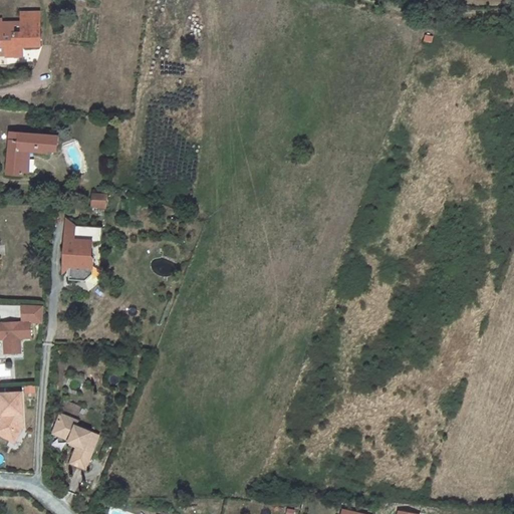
[(14,23),(1,23),(1,44),(0,44),(0,55),(6,55),(6,56),(18,56),(17,46),(23,46),(40,46),(40,18),(22,18),(22,34),(14,34),(14,23)]
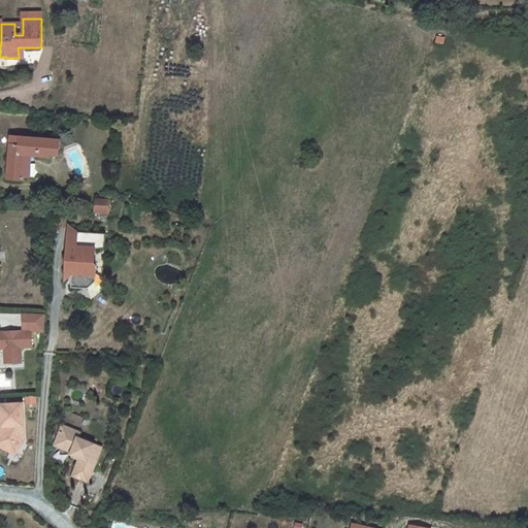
[(61,140),(11,136),(7,179),(24,180),(24,176),(30,177),(30,156),(39,157),(40,153),(47,154),(50,154),(50,155),(59,156),(61,140)]
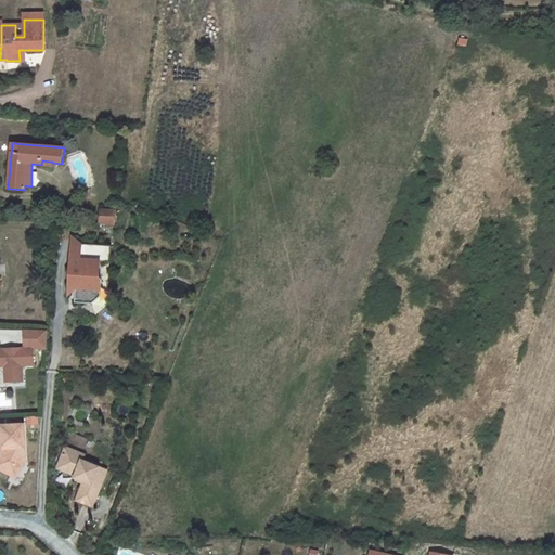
[(101,210),(100,224),(115,226),(117,211),(101,210)]
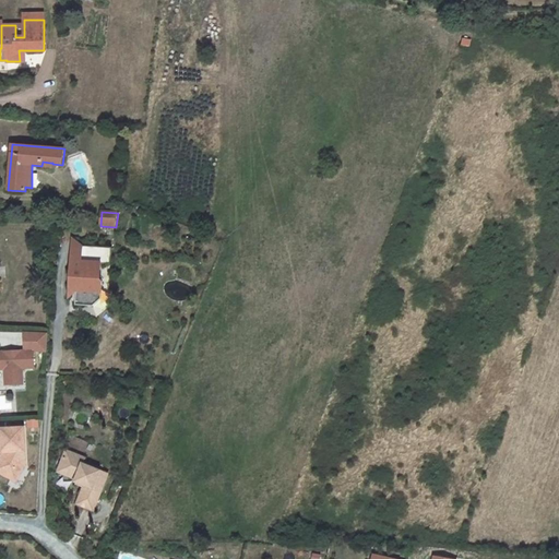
[(113,248),(82,247),(82,257),(71,265),(70,287),(76,288),(75,305),(94,306),(103,299),(104,282),(98,276),(98,263),(111,264),(113,248)]
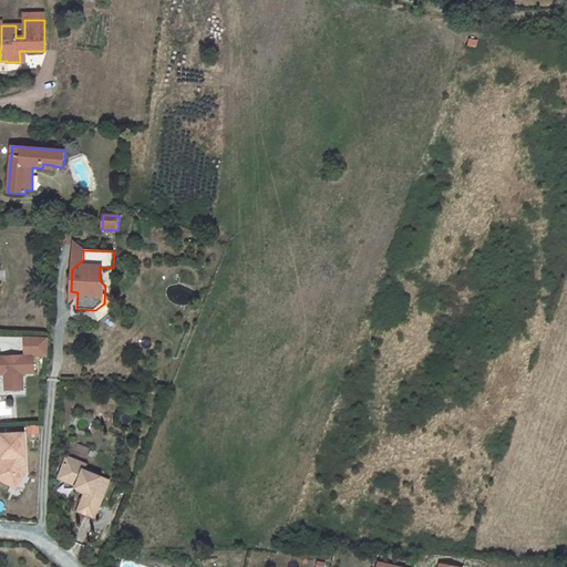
[(0,374),(4,374),(6,384),(23,383),(22,373),(34,373),(34,356),(13,356),(13,362),(9,362),(9,357),(0,357),(0,374)]
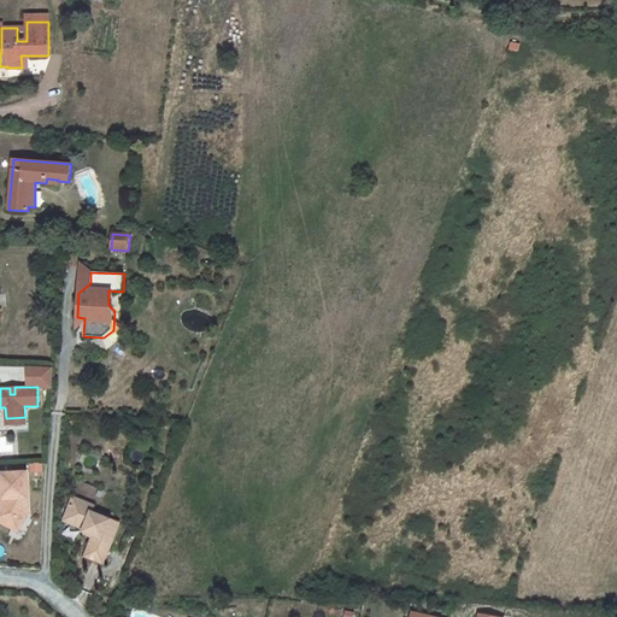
[(27,472),(0,474),(1,499),(5,499),(5,503),(1,504),(0,506),(0,521),(12,528),(18,516),(24,519),(28,511),(27,472)]
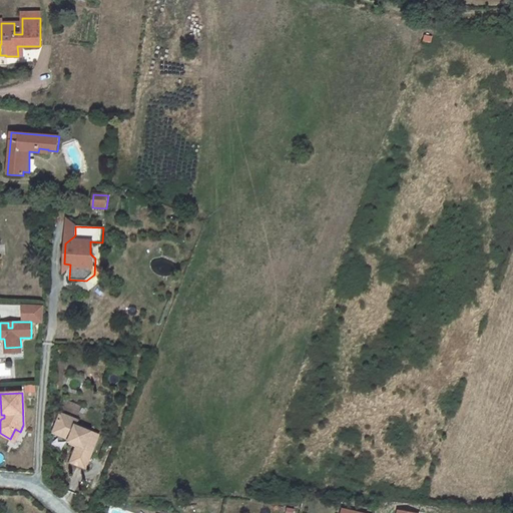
[(61,414),(59,419),(76,426),(78,421),(61,414)]
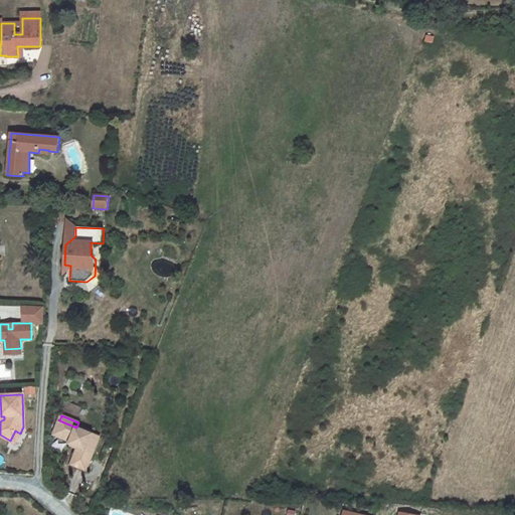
[(76,427),(59,420),(53,435),(70,442),(69,444),(77,447),(74,454),(90,460),(97,443),(90,440),(92,434),(76,427)]
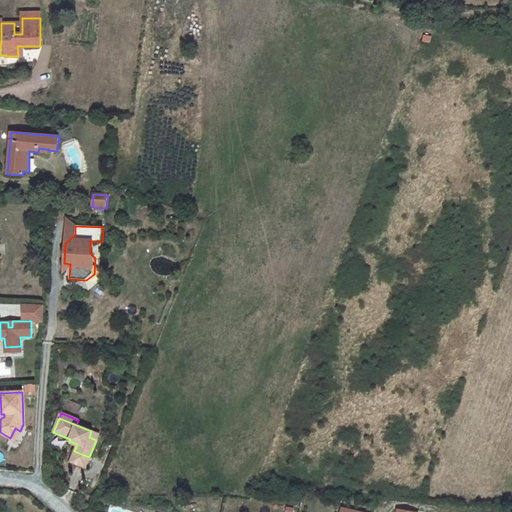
[(20,431),(15,428),(10,438),(15,441),(20,431)]
